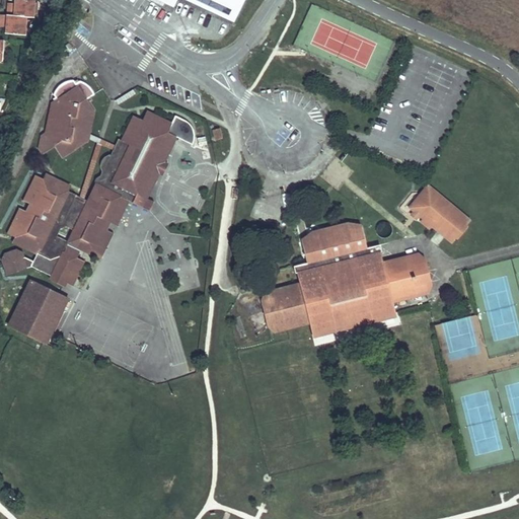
[(0,13),(0,22),(5,22),(4,26),(4,32),(24,34),(24,31),(25,21),(26,16),(32,16),(32,12),(33,3),(33,0),(13,0),(13,3),(13,7),(6,7),(6,14),(0,13)]
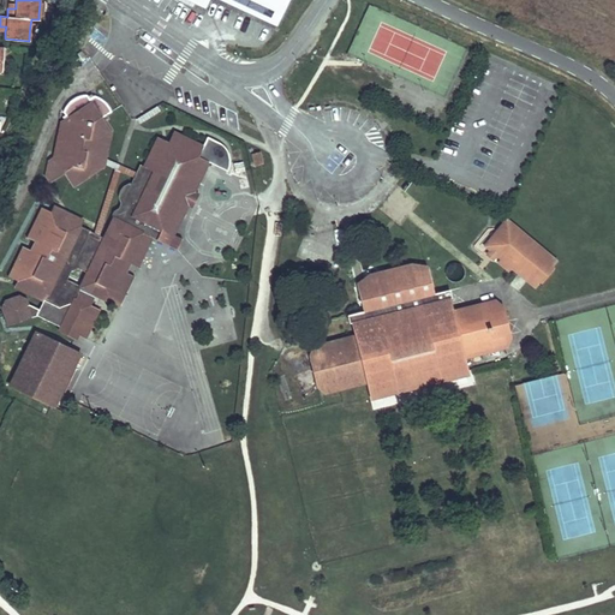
[(288,0),(189,0),(206,7),(209,0),(227,0),(278,23),(288,0)]
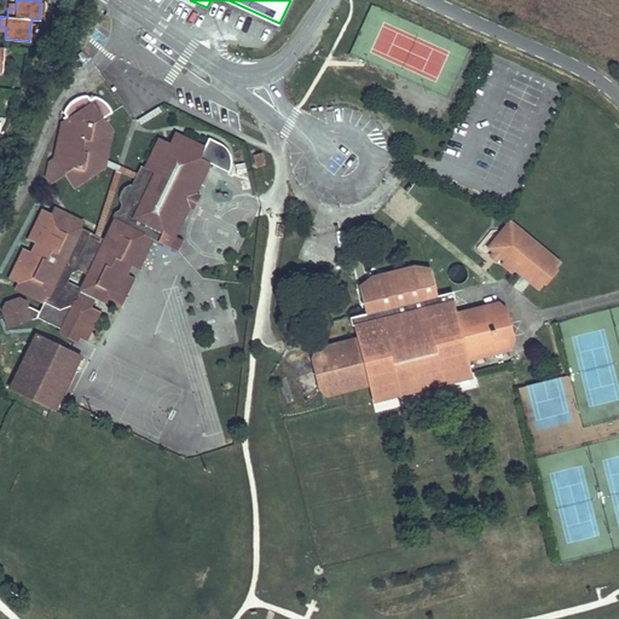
[(97,109),(92,103),(88,104),(85,104),(81,104),(77,106),(74,108),(70,109),(68,110),(64,113),(67,116),(63,119),(65,121),(63,122),(56,156),(50,160),(46,175),(51,183),(65,173),(75,186),(106,166),(106,158),(113,133),(104,120),(114,114),(111,111),(100,105),(97,109)]
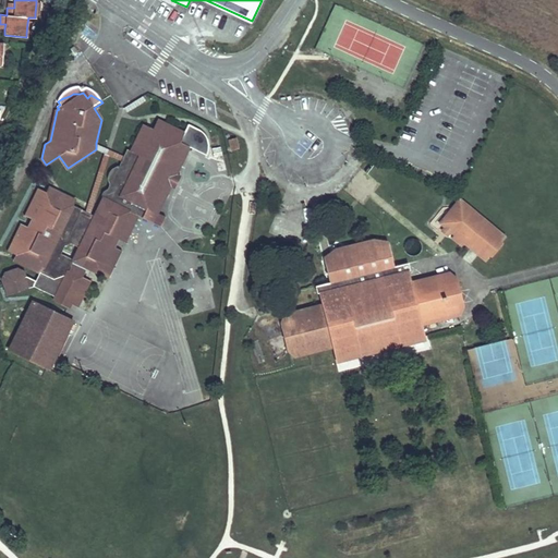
[(143,95),(124,107),(128,111),(146,100),(143,95)]
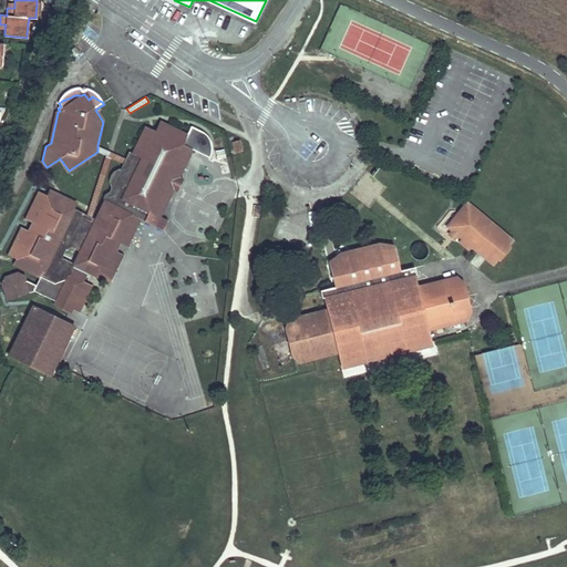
[(187,135),(160,122),(155,131),(145,125),(132,152),(123,169),(120,167),(119,168),(114,172),(111,175),(110,178),(110,184),(111,187),(111,191),(109,193),(106,195),(105,197),(105,199),(95,219),(93,225),(80,218),(83,213),(74,208),(76,204),(51,191),(50,195),(40,191),(26,219),(32,223),(29,230),(22,227),(9,255),(16,258),(12,265),(40,278),(33,290),(21,284),(20,280),(14,277),(2,281),(0,284),(0,289),(4,303),(30,295),(34,297),(32,301),(29,299),(19,319),(33,326),(48,297),(55,301),(54,305),(69,312),(71,308),(78,311),(91,285),(85,281),(86,277),(71,269),(73,264),(62,258),(66,248),(73,246),(80,250),(85,240),(89,243),(96,240),(102,244),(107,241),(117,247),(121,241),(126,245),(140,218),(163,230),(167,220),(160,216),(172,189),(167,187),(173,174),(179,176),(193,148),(210,157),(212,154),(213,150),(212,145),(210,141),(208,137),(205,134),(200,131),(191,126),(187,135)]
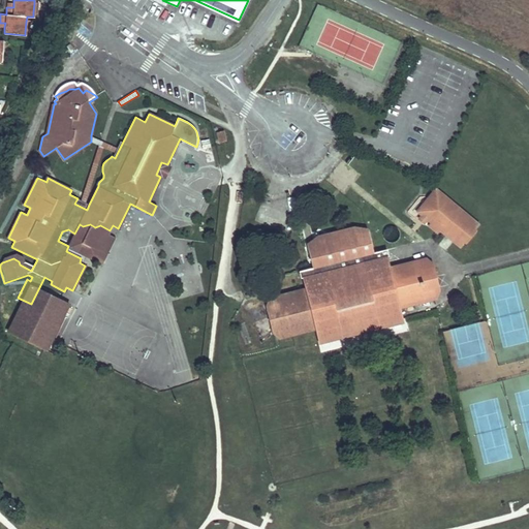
[(226,141),(224,131),(217,132),(219,143),(226,141)]
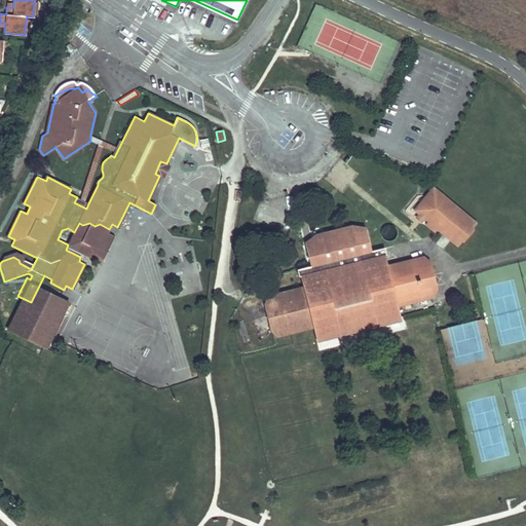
[(115,146),(90,135),(90,141),(98,145),(103,147),(113,151),(115,146)]
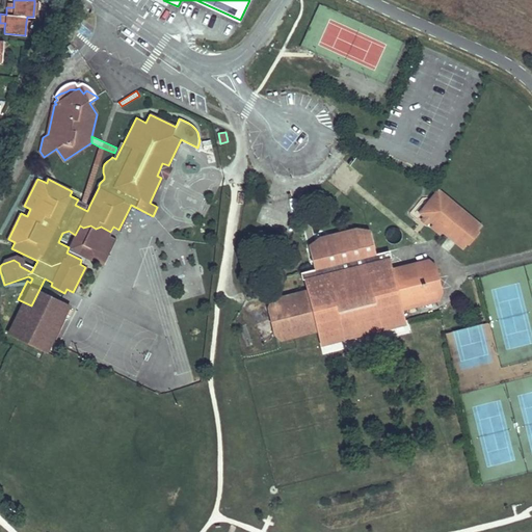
[(211,138),(201,140),(203,149),(212,147),(211,138)]
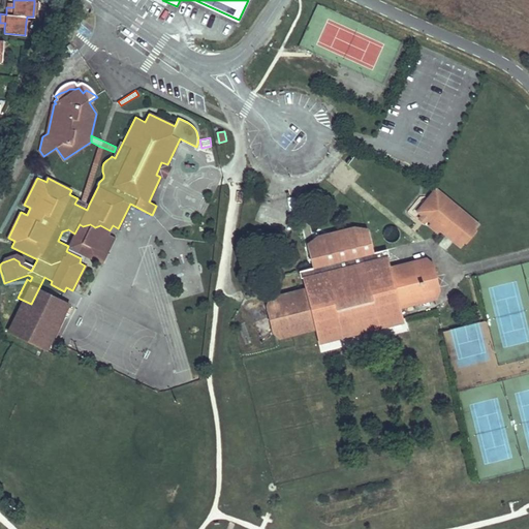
[(123,142),(119,141),(116,147),(114,152),(112,156),(115,158),(123,142)]
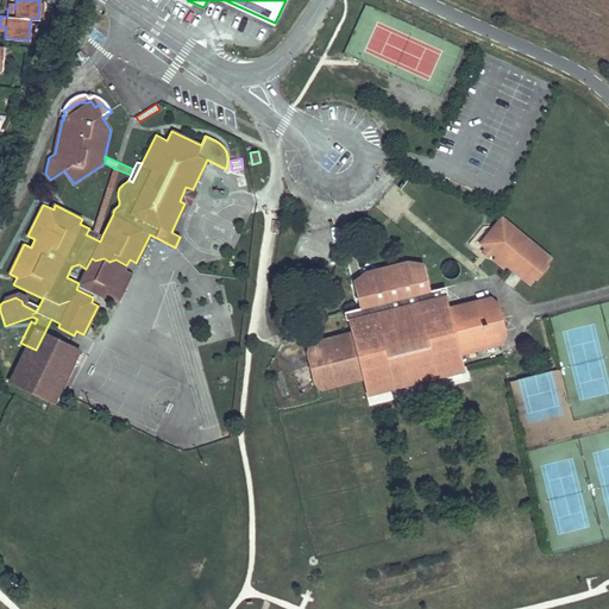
[(119,170),(113,168),(93,231),(99,234),(119,170)]
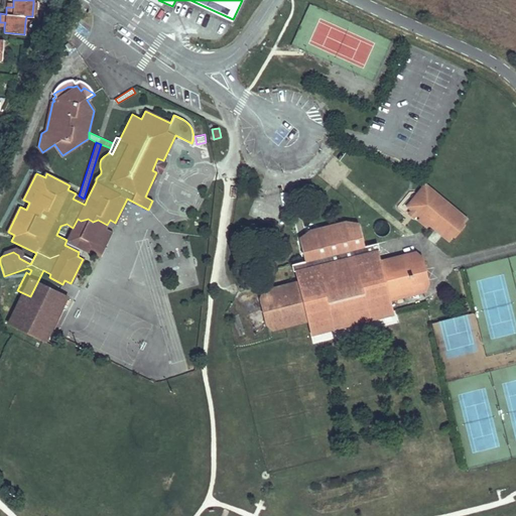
[(163,160),(157,158),(152,170),(156,172),(162,175),(168,163),(163,160)]
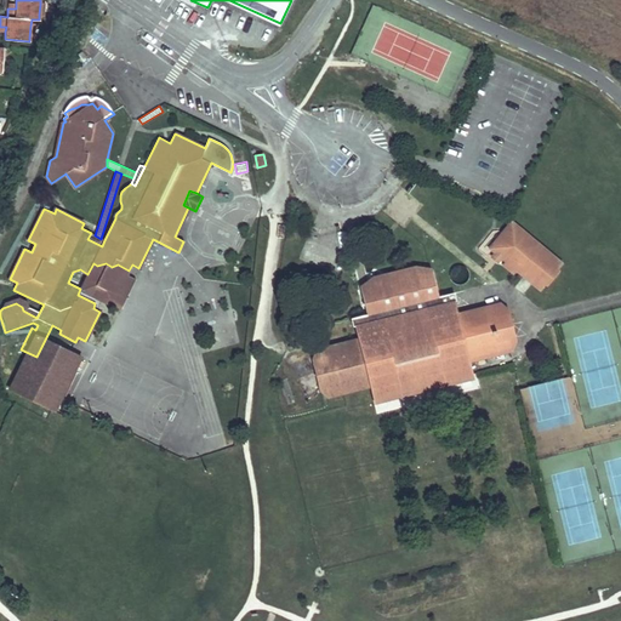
[(490,246),(490,248),(506,260),(502,262),(514,272),(517,268),(541,288),(562,262),(536,241),(534,245),(524,238),(527,234),(511,221),(490,246)]
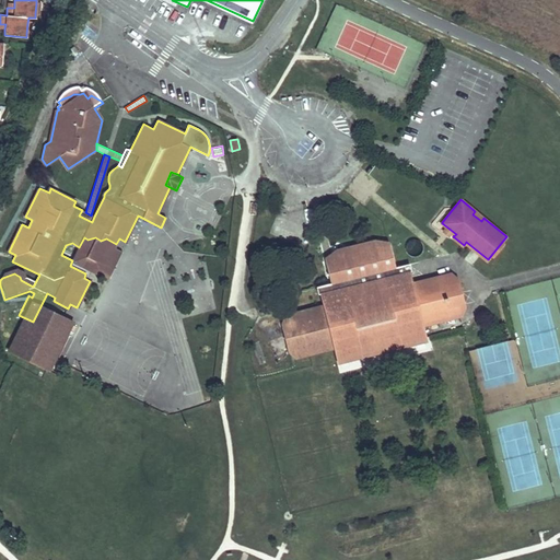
[(85,212),(82,210),(79,216),(92,222),(94,217),(91,216),(85,212)]
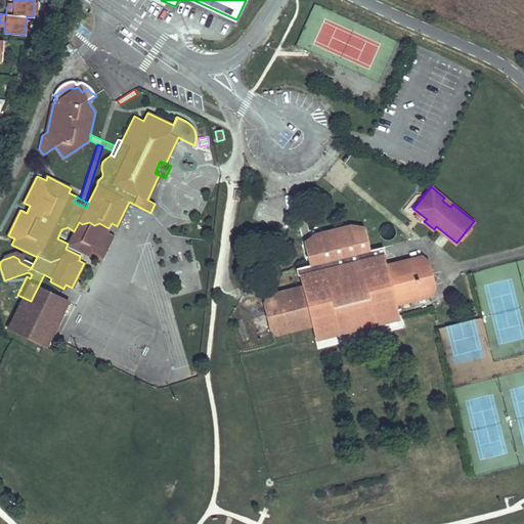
[(452,204),(444,198),(442,201),(450,207),(452,204)]
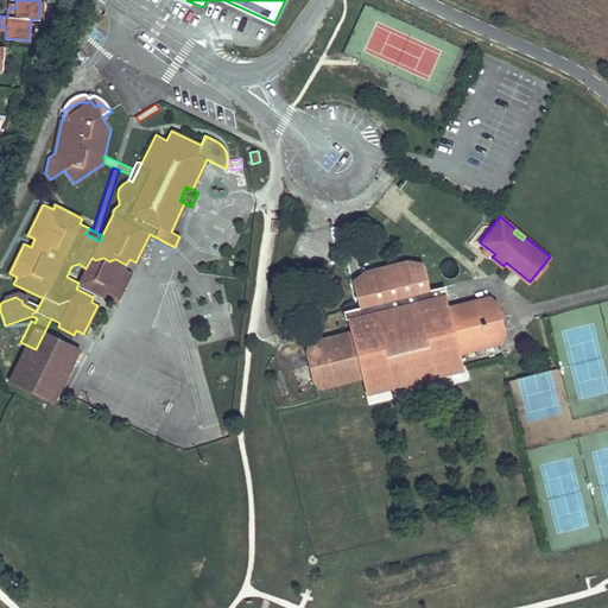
[(95,260),(92,258),(86,268),(78,283),(76,289),(93,297),(96,291),(116,302),(131,272),(125,268),(126,265),(115,259),(109,261),(103,258),(95,260)]
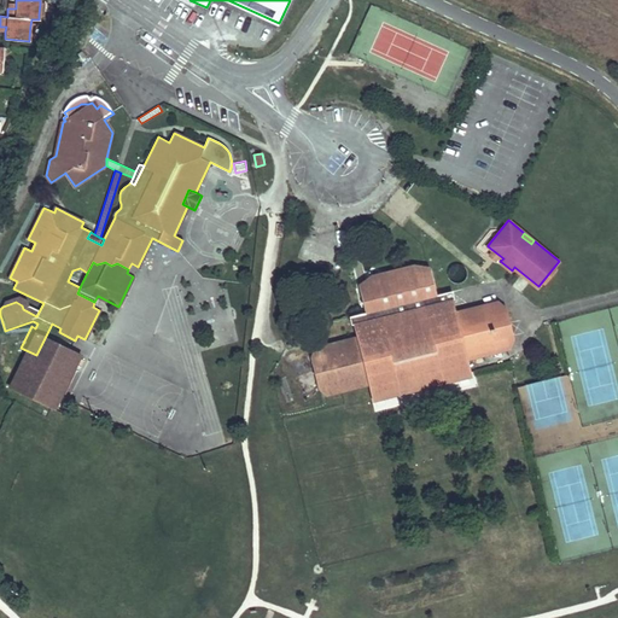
[(367,285),(359,287),(365,313),(350,316),(356,338),(314,349),(316,359),(310,360),(315,385),(322,383),(325,392),(367,382),(371,397),(471,372),(467,355),(508,345),(507,337),(513,334),(507,310),(501,313),(499,303),(456,313),(450,291),(437,295),(430,269),(421,272),(421,269),(414,267),(371,278),(366,283),(367,285)]
